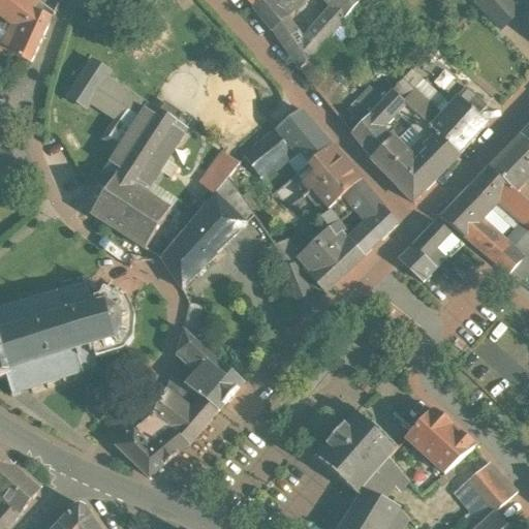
[(0,0),(0,10),(7,16),(22,0),(0,0)]
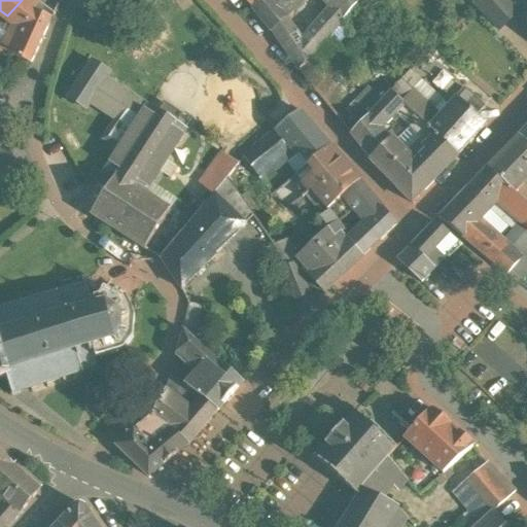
[(32,0),(22,0),(7,15),(21,26),(21,25),(32,7),(35,2),(32,0)]
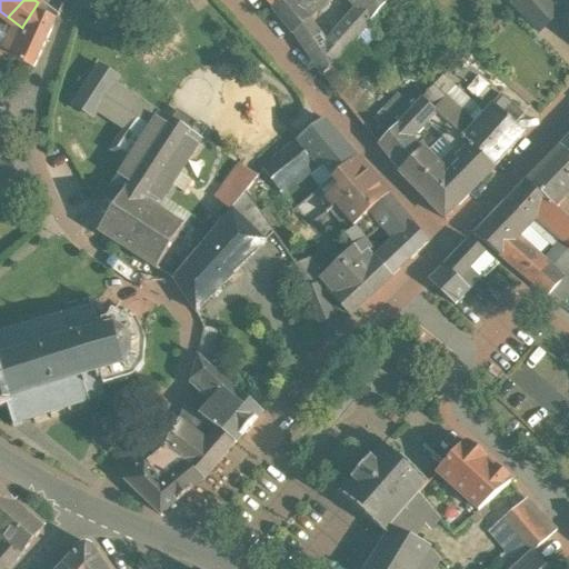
[(39,0),(38,2),(35,8),(55,18),(57,12),(40,0),(39,0)]
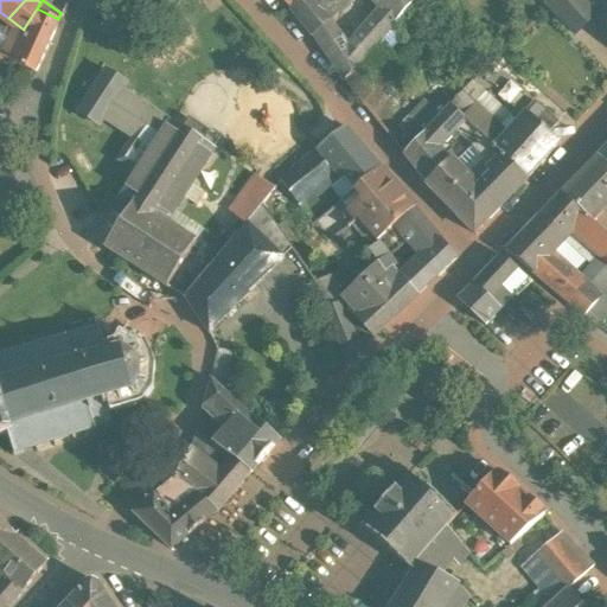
[(299,0),(292,8),(312,33),(334,66),(350,52),(346,46),(326,18),(344,0),(299,0)]
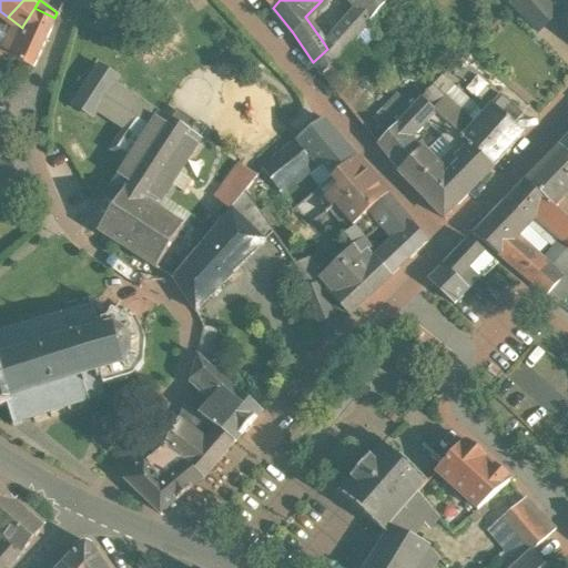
[(351,0),(357,6),(369,20),(386,0),(351,0)]
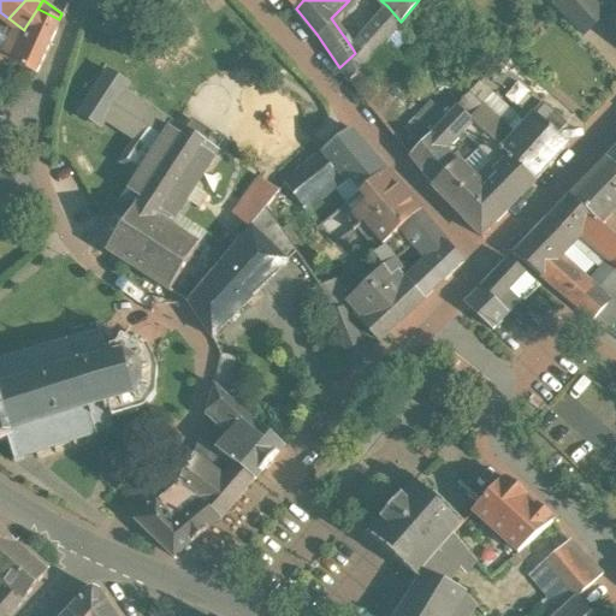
[(594,0),(552,0),(582,30),(604,10),(594,0)]
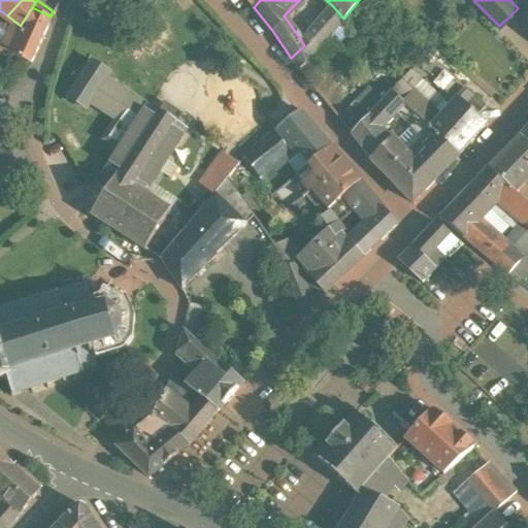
[(332,5),(301,40),(304,45),(291,58),(299,69),(311,54),(343,19),(332,5)]
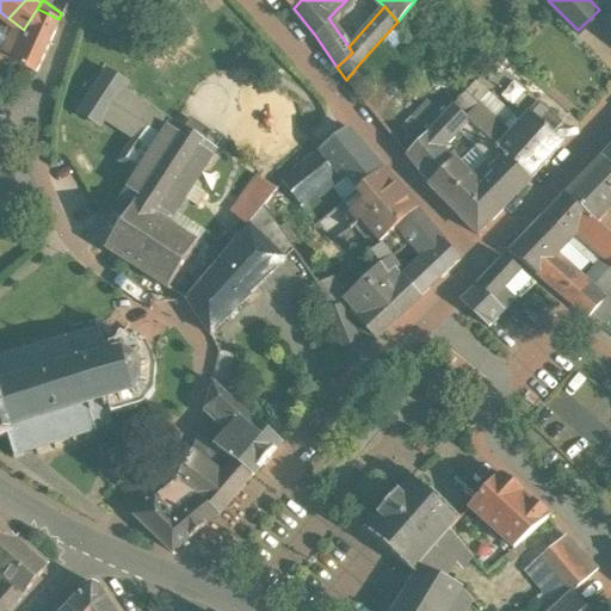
[(24,29),(24,30),(10,59),(36,71),(59,19),(37,8),(24,29)]
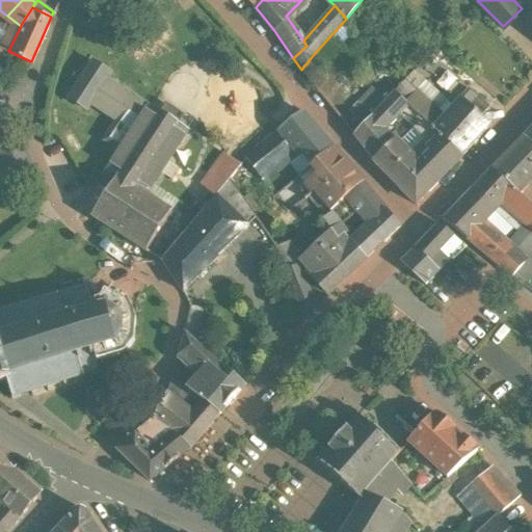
[(527,47),(531,41),(531,30),(516,17),(506,27),(527,47)]
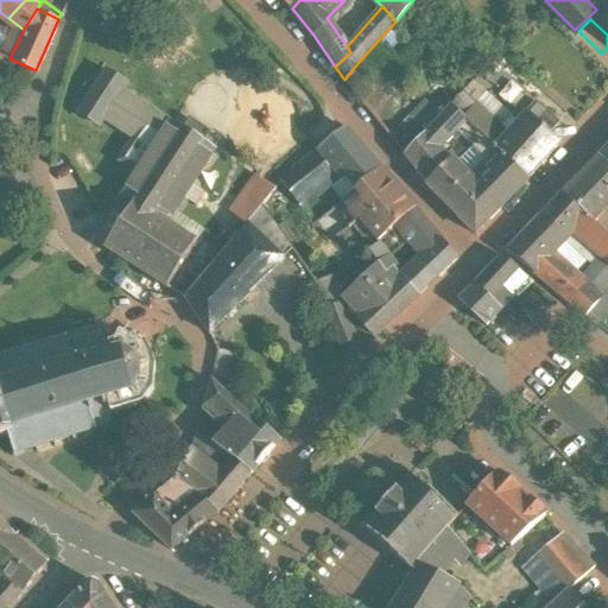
[(378,42),(356,67),(366,75),(387,51),(378,42)]
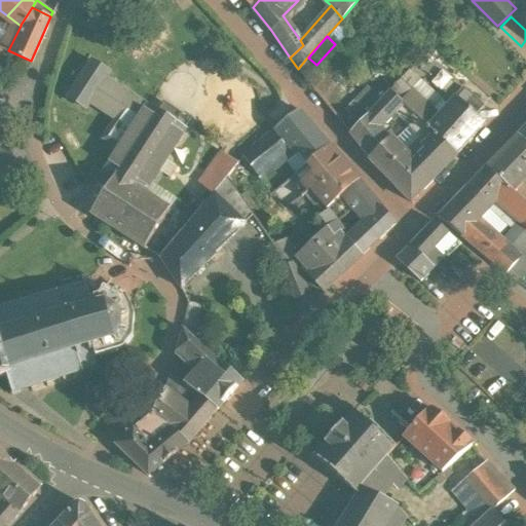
[(429,48),(421,57),(417,70),(425,72),(439,55),(429,48)]
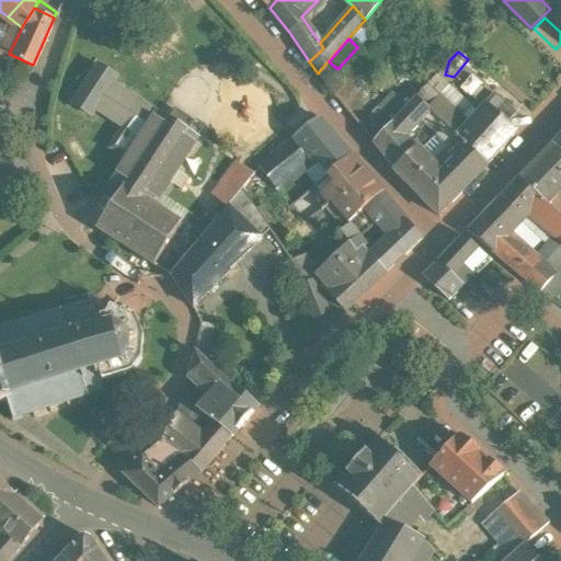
[(98,66),(72,104),(91,116),(95,110),(123,128),(110,149),(126,159),(112,181),(123,189),(124,186),(153,206),(197,138),(157,112),(157,113),(112,84),(116,78),(98,66)]
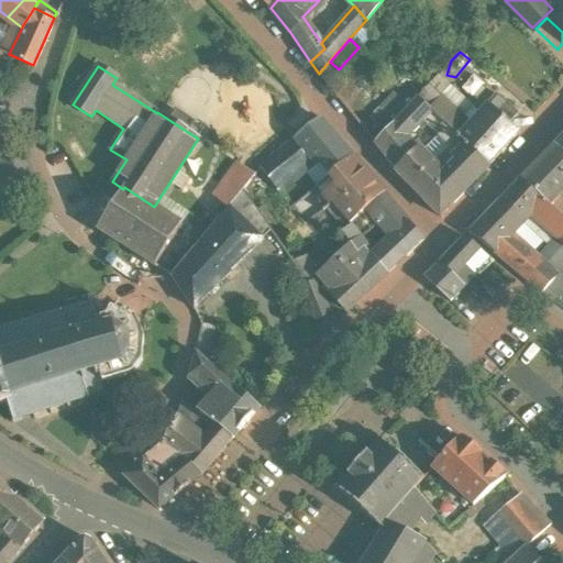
[(443,88),(433,79),(417,96),(446,124),(459,136),(465,129),(433,98),(443,88)]
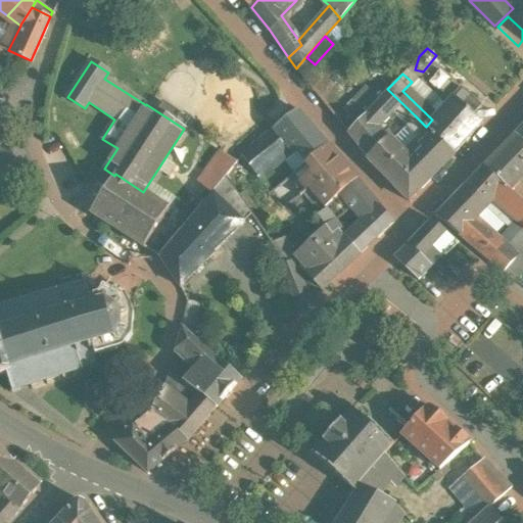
[(365,85),(346,104),(362,116),(368,110),(379,98),(365,85)]
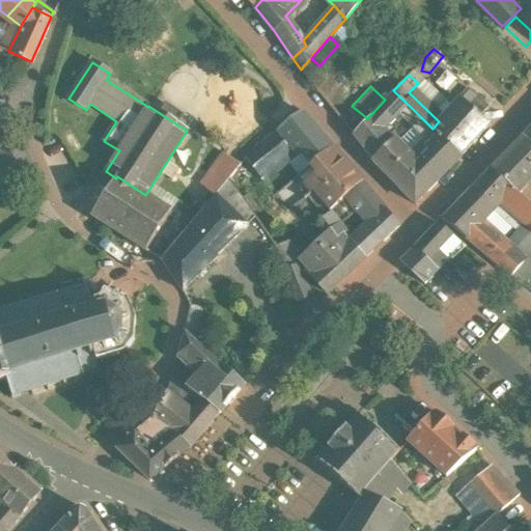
[(421,117),(393,90),(385,100),(399,111),(415,123),(421,117)]
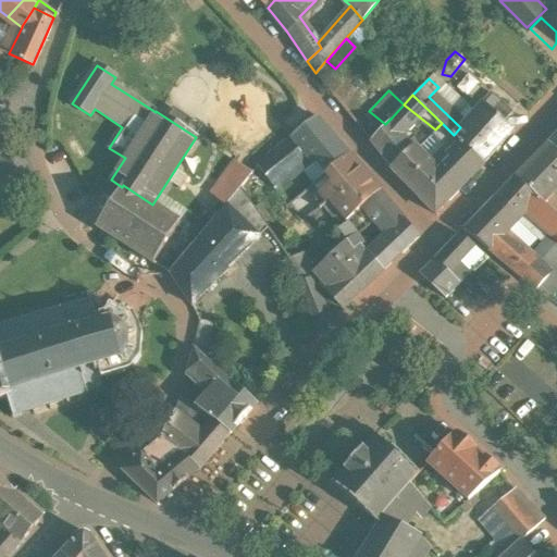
[(460,127),(454,135),(460,140),(484,162),(514,130),(483,102),(460,127)]
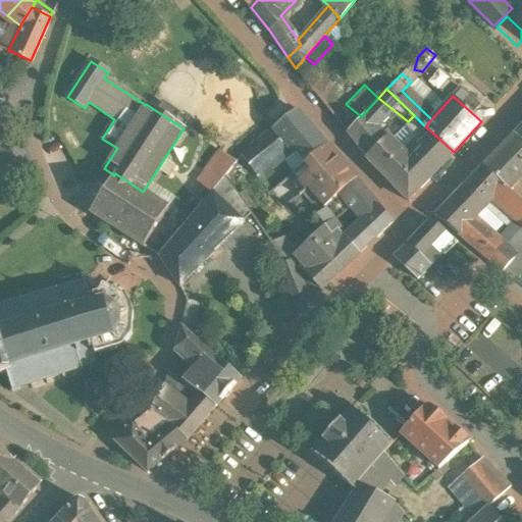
[(393,109),(378,98),(367,110),(377,123),(385,119),(393,109)]
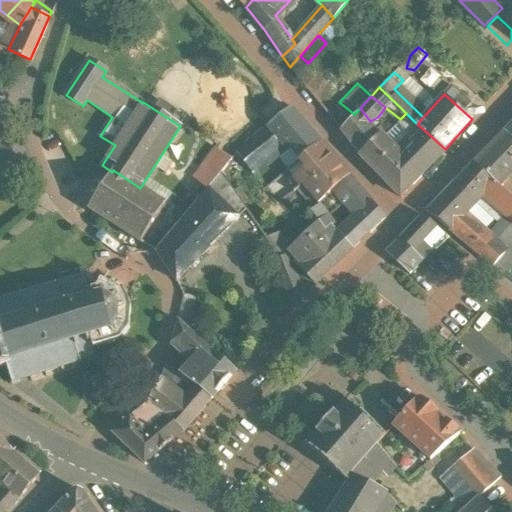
[(290,107),(267,126),(283,145),(286,148),(289,146),(299,158),(319,141),(290,107)]
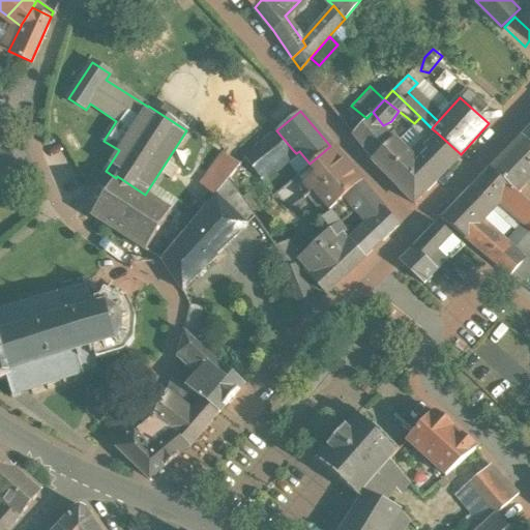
[(383,125),(373,112),(366,118),(352,134),(374,157),(393,137),(383,125)]
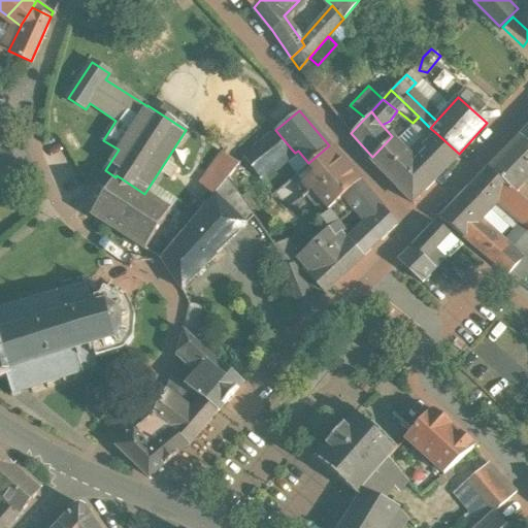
[(430,128),(419,117),(413,123),(431,138),(435,133),(430,128)]
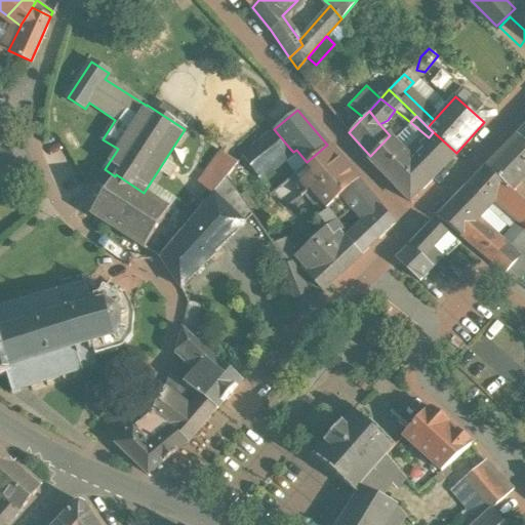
[(524,125),(516,135),(524,144),(524,125)]
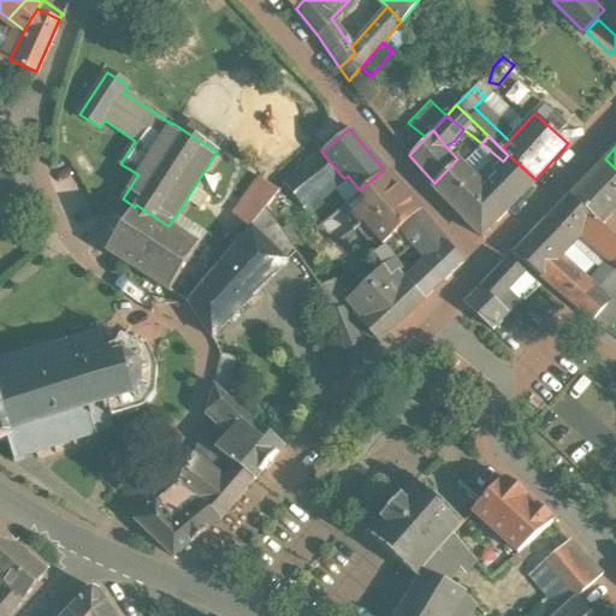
[(321,152),(283,185),(298,203),(302,208),(341,175),(321,152)]
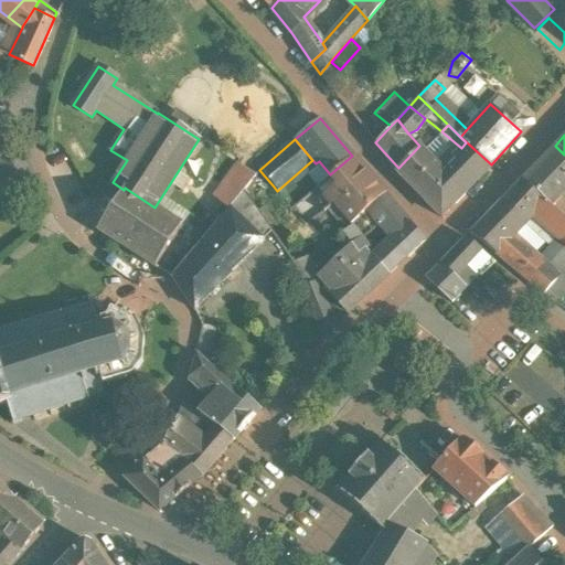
[(491,164),(467,142),(466,142),(461,148),(452,157),(457,161),(446,172),(465,192),(491,164)]
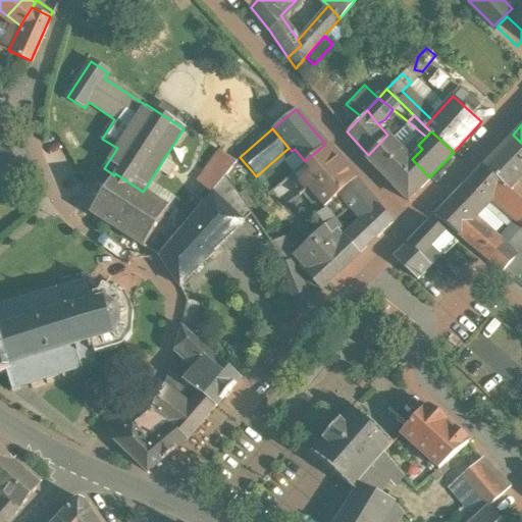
[(412,159),(388,134),(387,135),(368,155),(367,156),(408,200),(429,177),(412,159)]
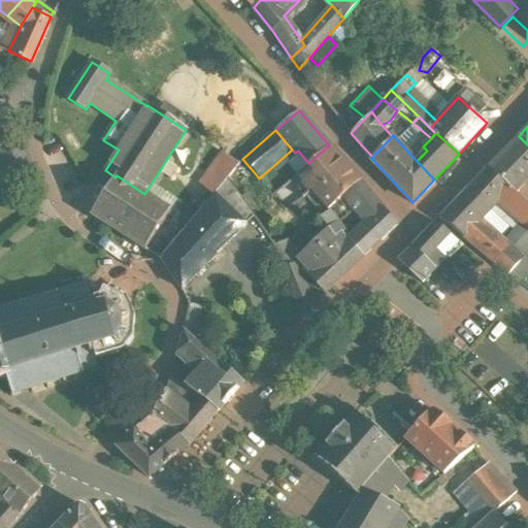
[(527,144),(519,136),(487,168),(509,188),(515,193),(525,183),(527,179),(527,144)]
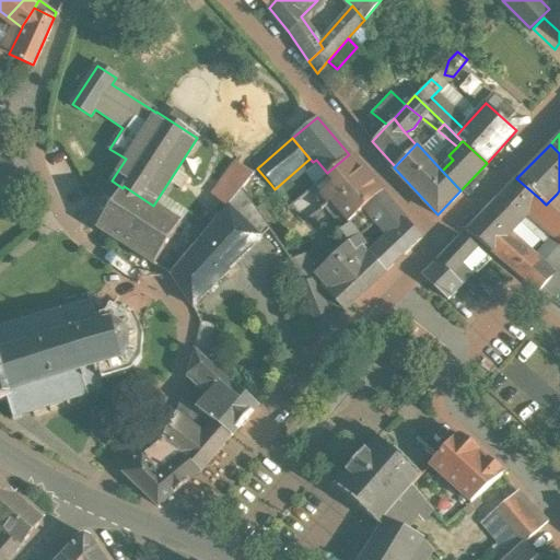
[(0,155),(0,183),(14,182),(10,154),(0,155)]
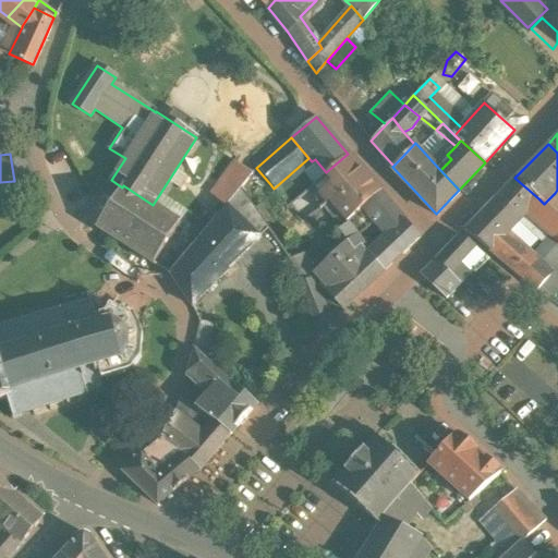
[(348,154),(326,172),(331,178),(316,190),(327,203),(328,202),(346,223),(348,221),(353,217),(359,211),(363,207),(379,191),(348,154)]
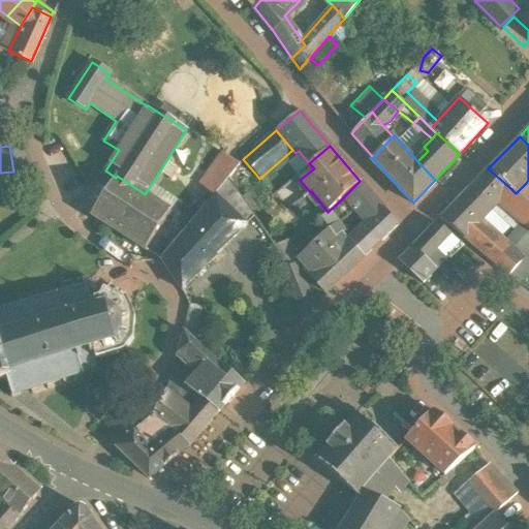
[(222,155),(200,185),(213,196),(226,178),(236,164),(222,155)]
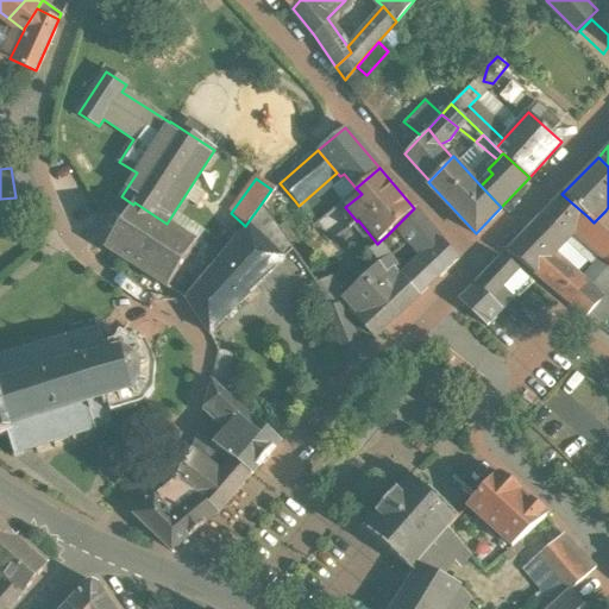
[(278,182),(271,189),(261,205),(275,225),(295,201),(280,183),(278,182)]
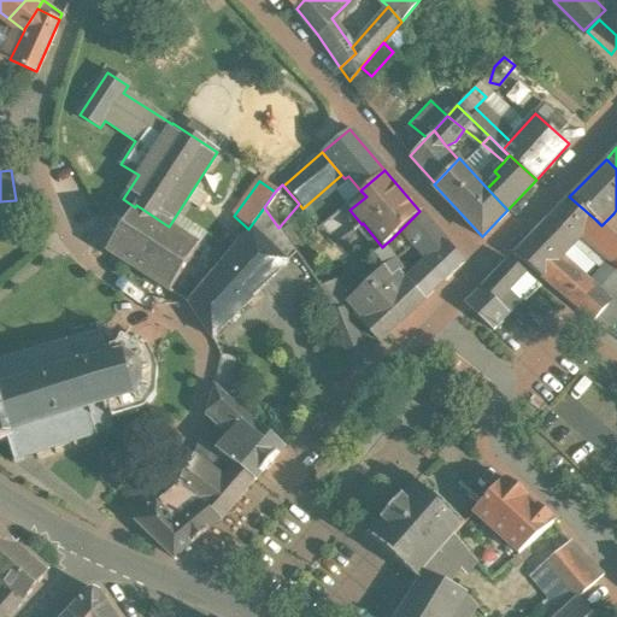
[(595,219),(569,197),(547,219),(574,244),(581,235),(595,219)]
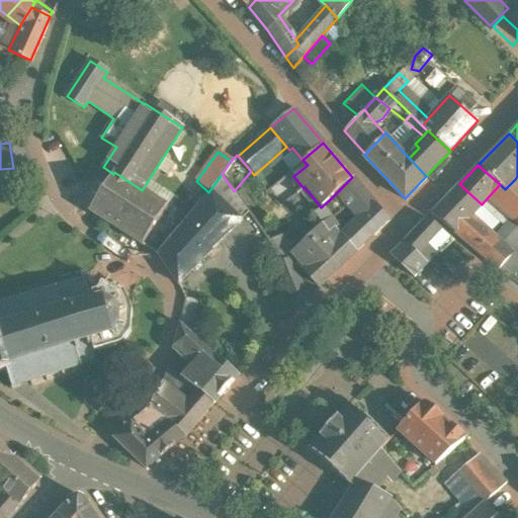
[(142,190),(114,172),(113,174),(89,210),(142,245),(167,206),(142,190)]
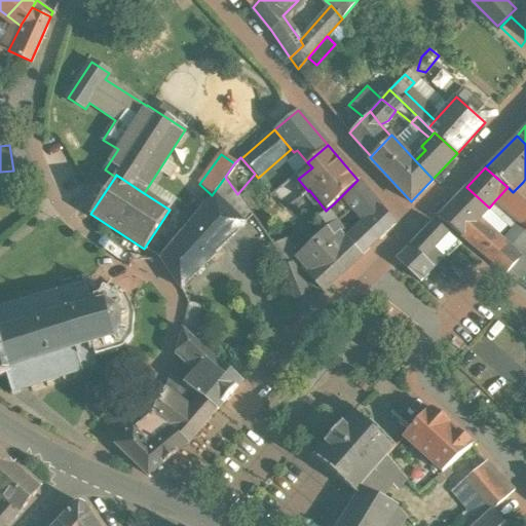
[(237,194),(225,177),(212,195),(214,197),(242,223),(251,214),(237,194)]
